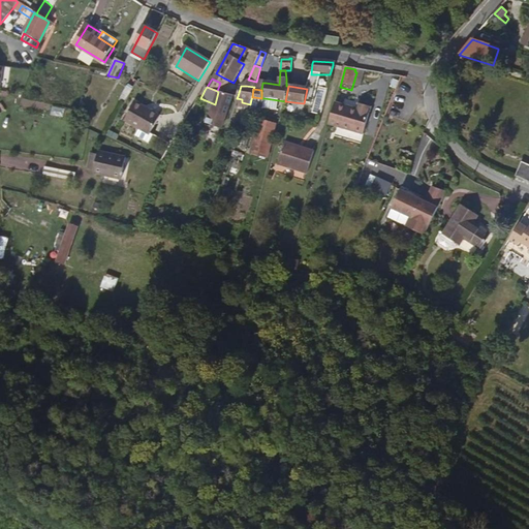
[(209,125),(222,129),(234,96),(218,92),(215,104),(209,125)]
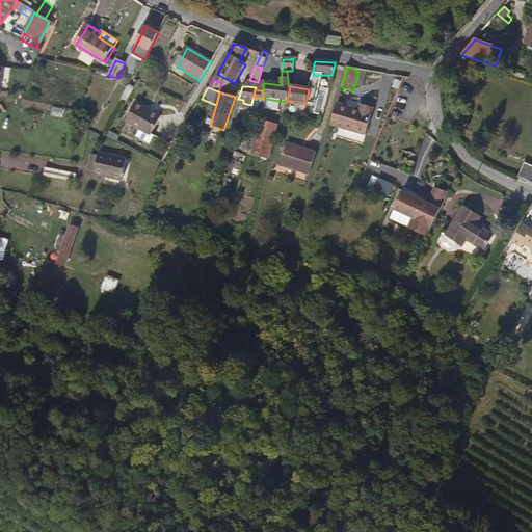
[(266,99),(264,109),(285,112),(287,102),(266,99)]
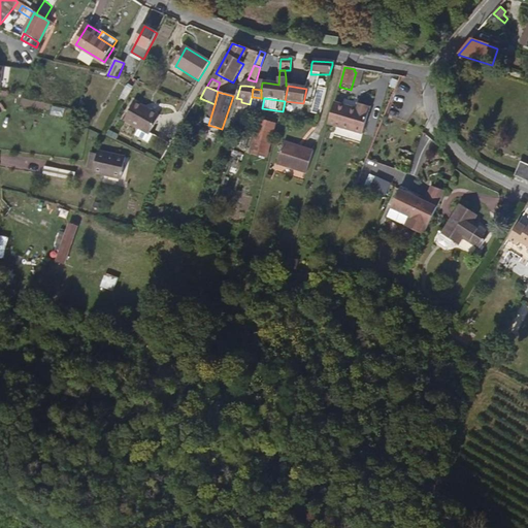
[(150,134),(160,114),(133,101),(123,121),(150,134)]
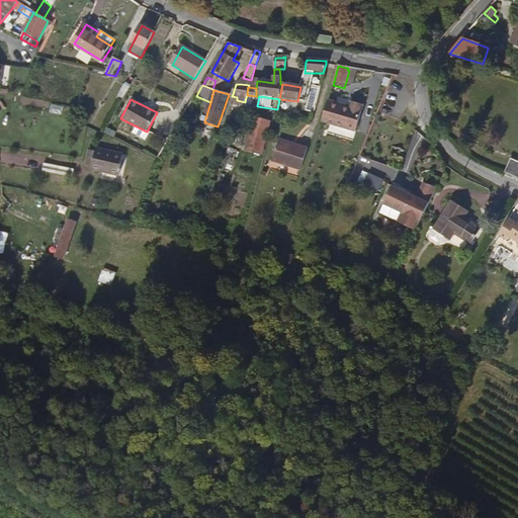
[(348,109),(327,103),(322,123),(355,134),(364,107),(350,103),(348,109)]
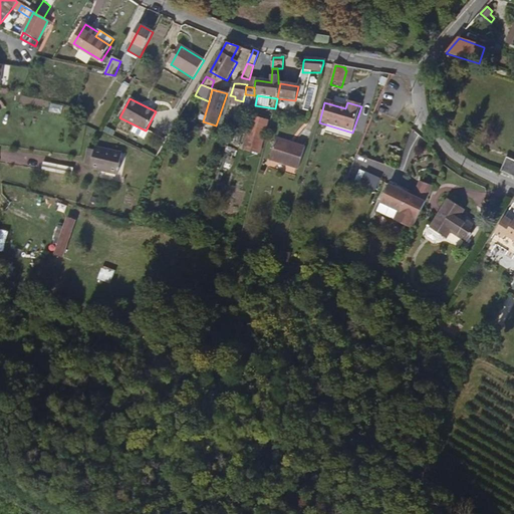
[(50,103),(49,112),(61,114),(63,105),(50,103)]
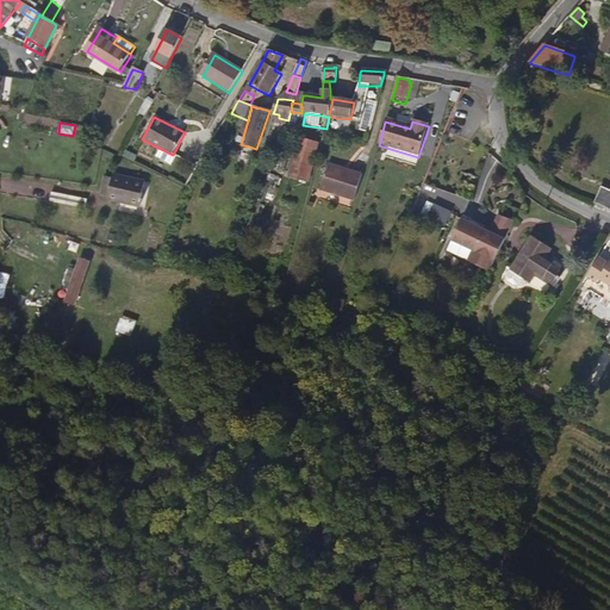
[(228,154),(231,139),(225,137),(221,151),(228,154)]
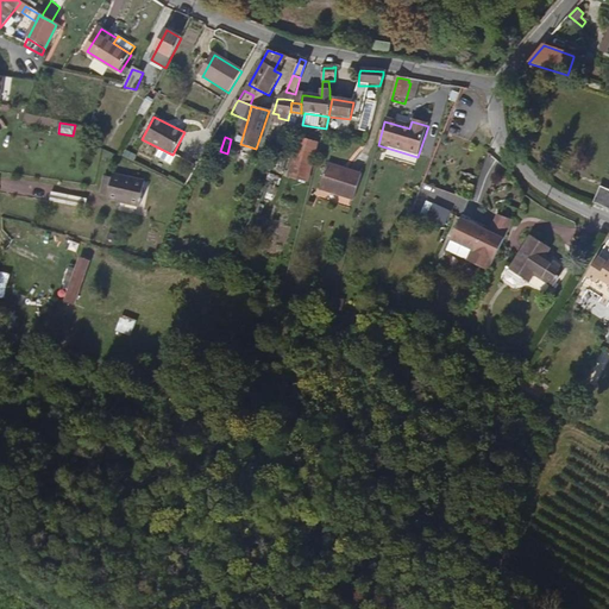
[(306,182),(316,143),(300,139),(289,177),(306,182)]
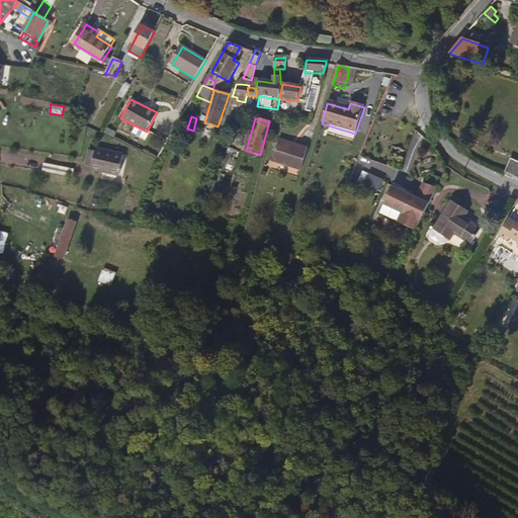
[(301,170),(308,149),(278,140),(272,161),(301,170)]
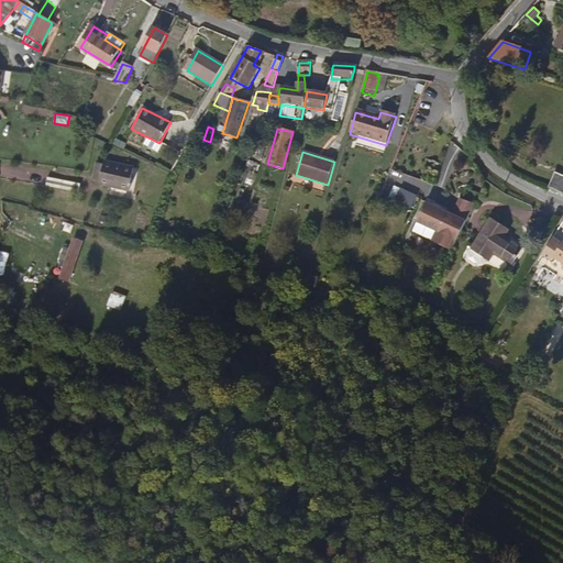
[(427,158),(419,179),(437,186),(443,164),(427,158)]
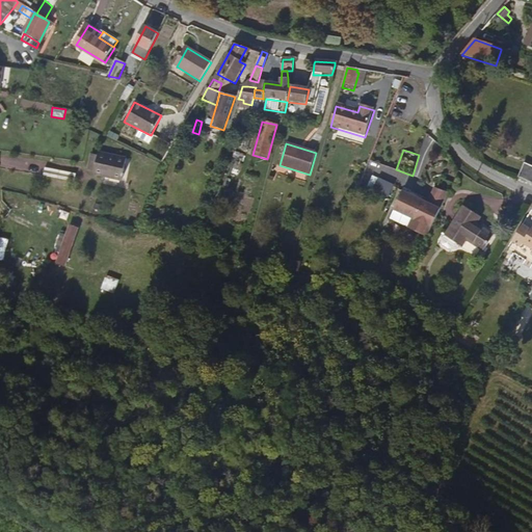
[(122,181),(126,159),(98,153),(92,175),(122,181)]
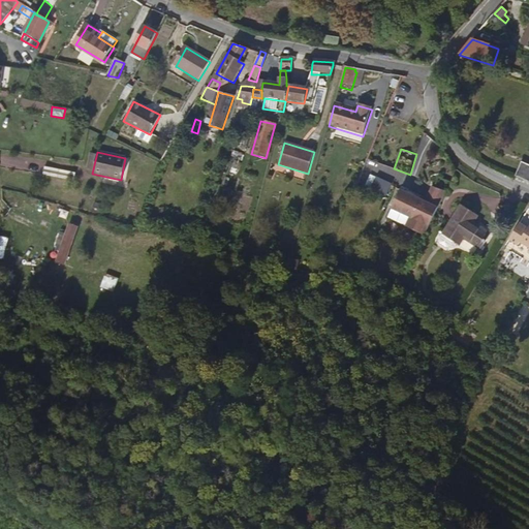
[(528,166),(520,163),(514,178),(528,184),(528,166)]
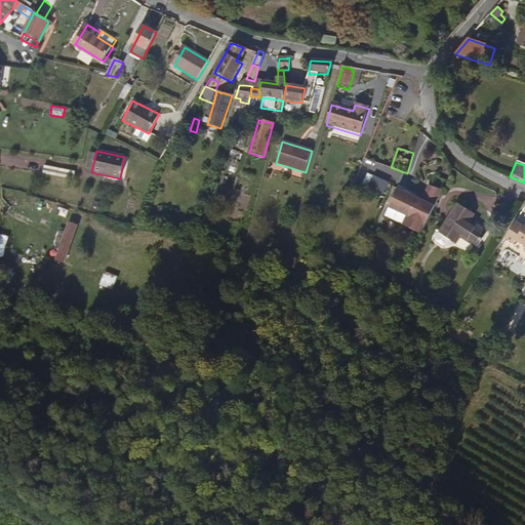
[(47,167),(45,175),(74,180),(75,172),(47,167)]
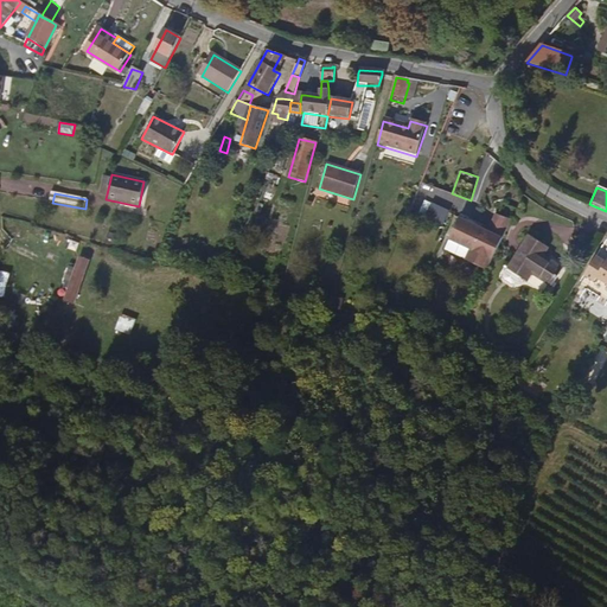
[(443,227),(449,215),(443,211),(438,223),(443,227)]
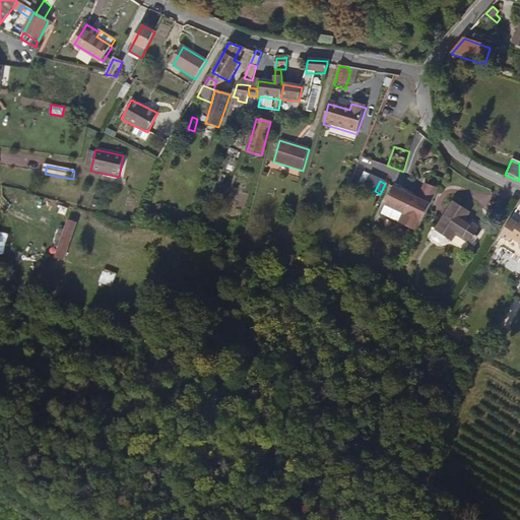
[(416,231),(437,189),(425,182),(417,196),(393,184),(384,202),(401,211),(397,220),(416,231)]
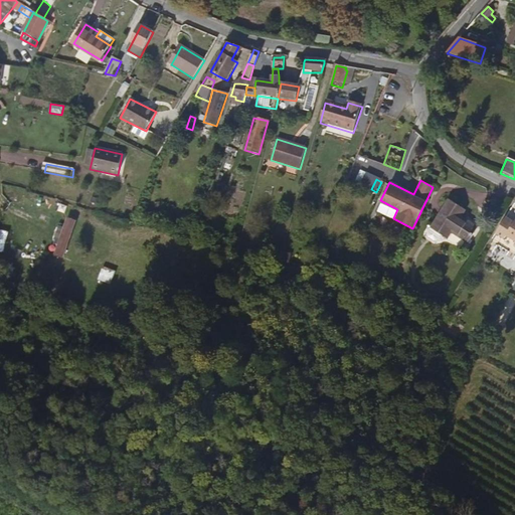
[(397,209),(380,200),(375,209),(393,218),(397,209)]
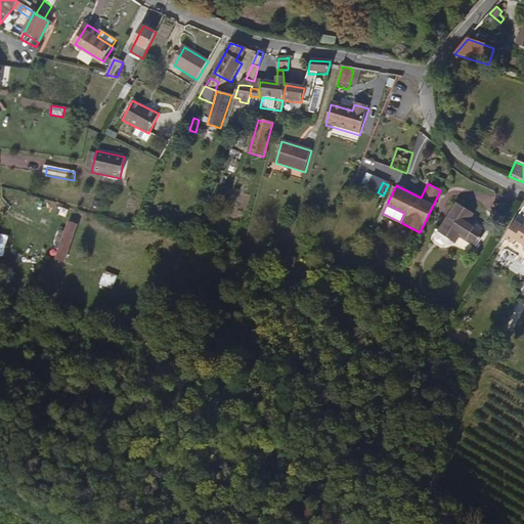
[(476,250),(486,234),(469,223),(474,216),(456,205),(437,234),(434,239),(434,243),(441,248),(444,248),(448,242),(454,246),(460,239),(476,250)]
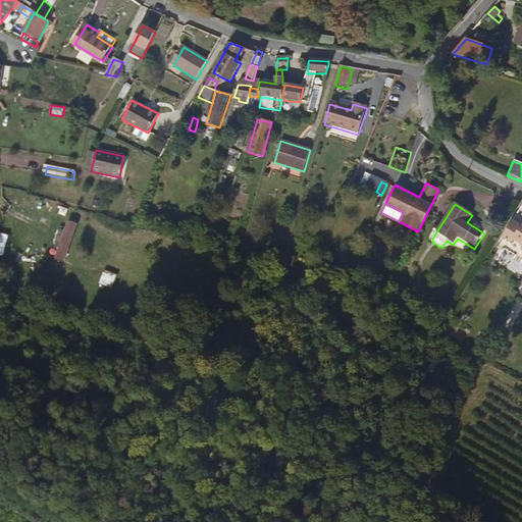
[(71,214),(68,222),(74,224),(76,216),(71,214)]
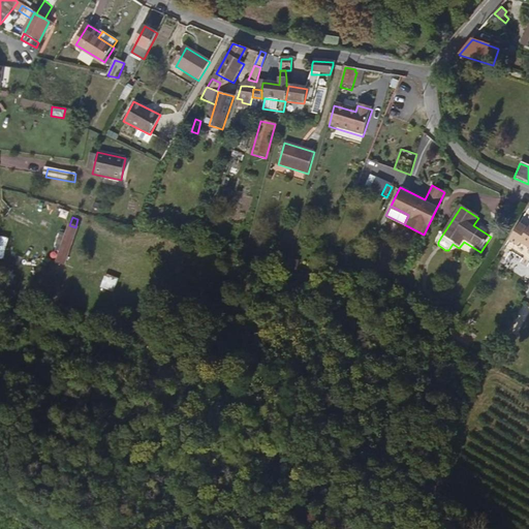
[(519,224),(508,241),(518,247),(520,244),(528,249),(528,227),(528,230),(519,224)]
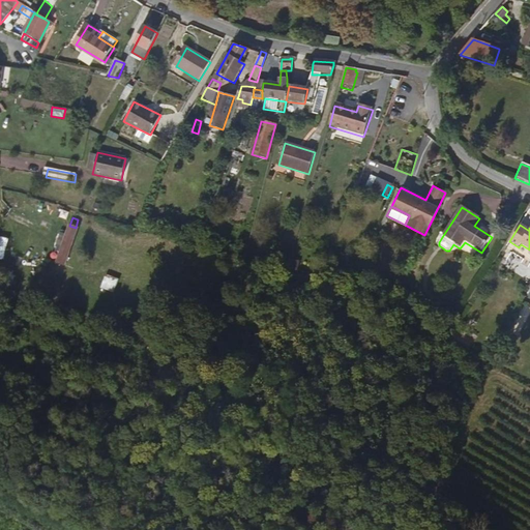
[(76,228),(69,226),(63,243),(70,244),(76,228)]
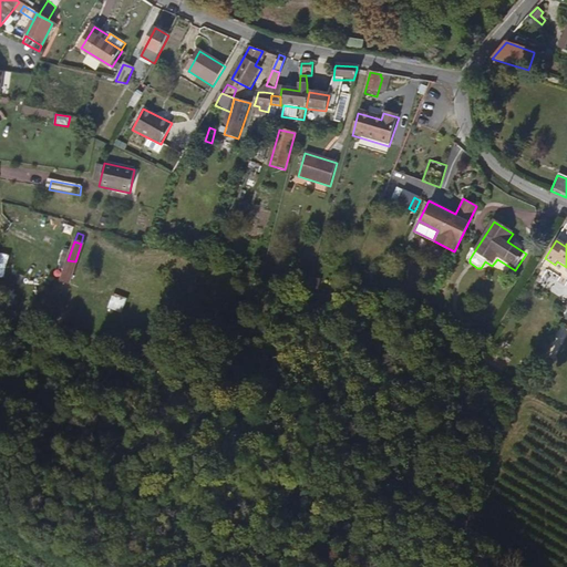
[(0,266),(7,268),(10,255),(0,251),(0,266)]
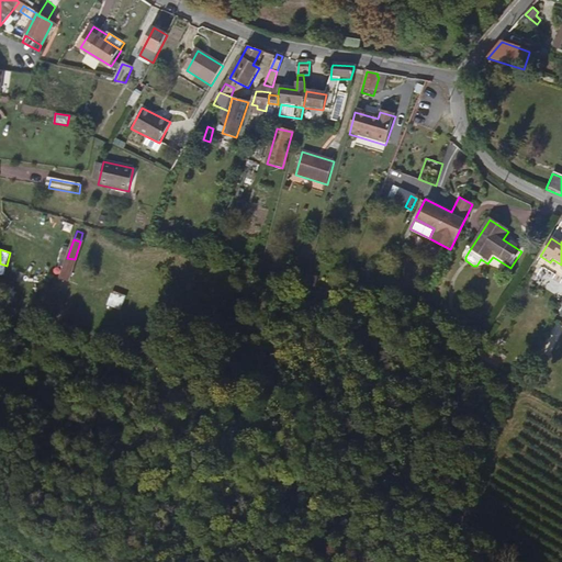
[(75,259),(67,258),(62,273),(69,276),(75,259)]
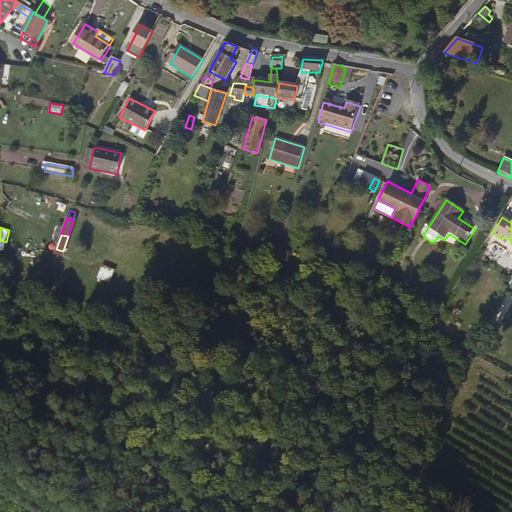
[(288,262),(291,253),(280,250),(278,259),(288,262)]
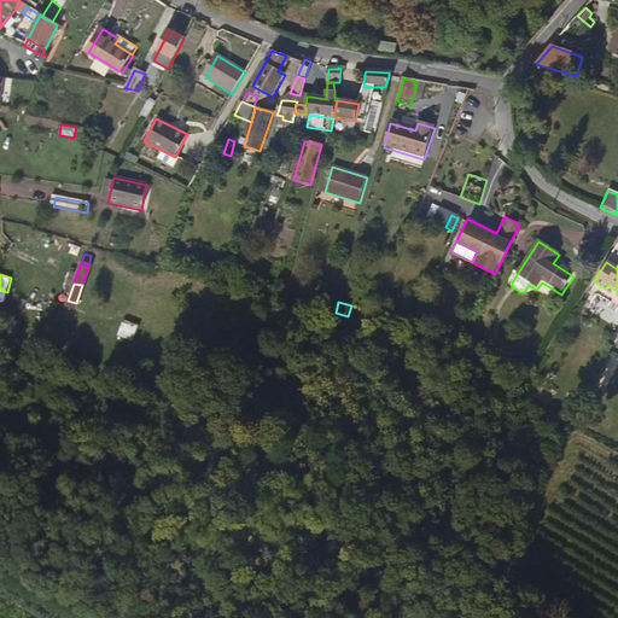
[(133,342),(139,325),(123,319),(117,336),(133,342)]
